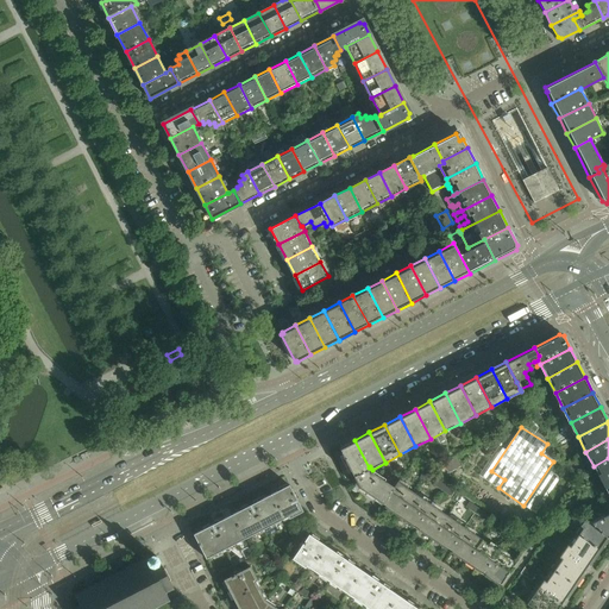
[(355,440),(340,447),(341,449),(340,450),(355,478),(368,472),(369,468),(355,440)]
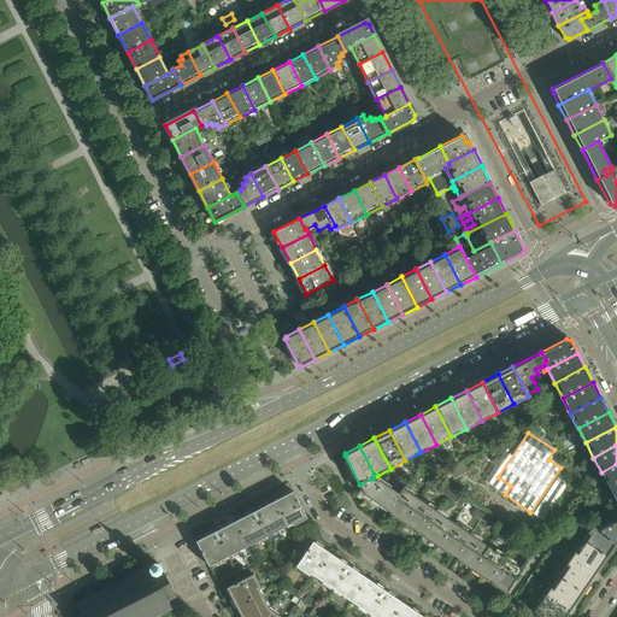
[(447,483),(468,472),(462,463),(439,475),(441,479),(447,483)]
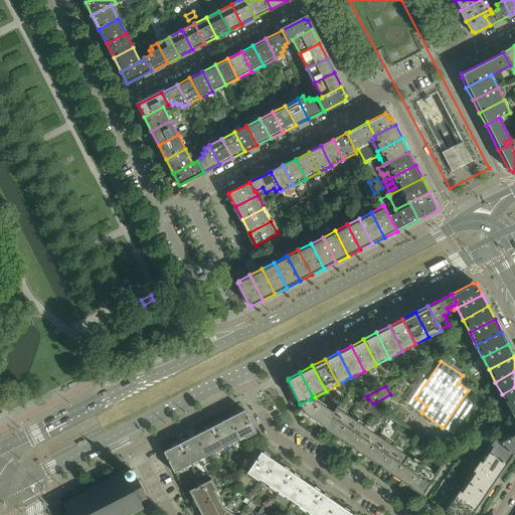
[(514,387),(502,394),(508,407),(514,403),(514,387)]
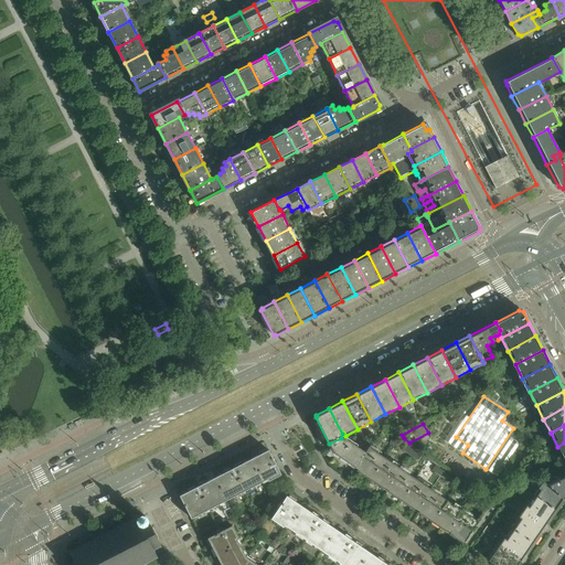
[(343,441),(341,438),(329,444),(333,452),(355,468),(364,455),(345,441),(343,441)]
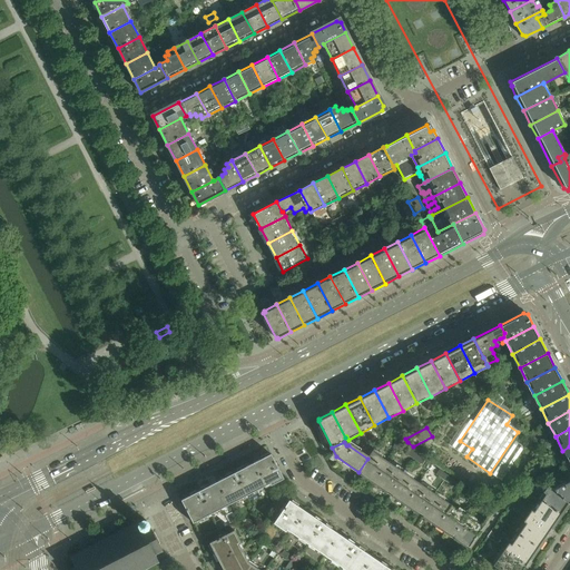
[(416,454),(409,449),(405,453),(414,459),(416,454)]
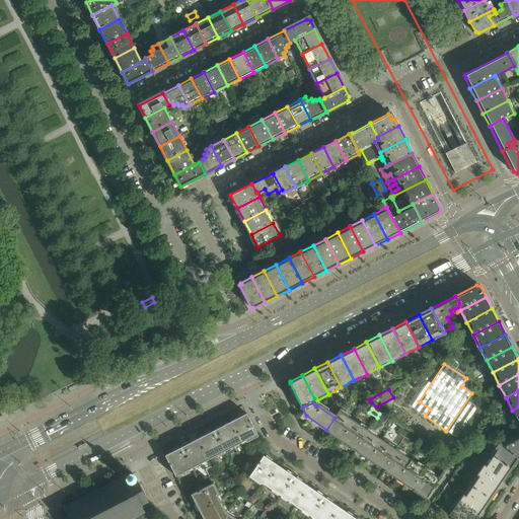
[(339,412),(335,418),(326,430),(334,435),(332,436),(340,440),(353,421),(339,412)]
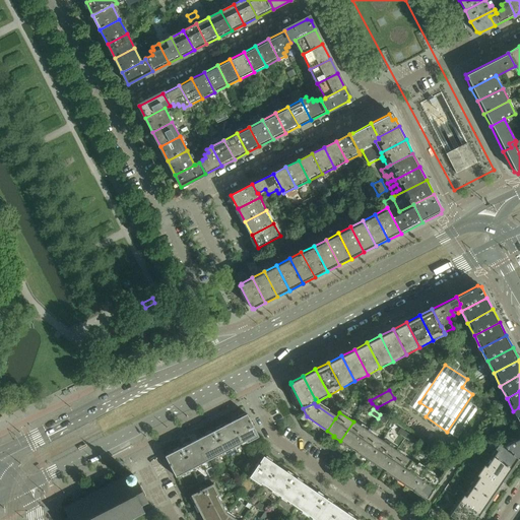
[(259,437),(247,414),(231,423),(241,444),(246,441),(247,443),(259,437)]
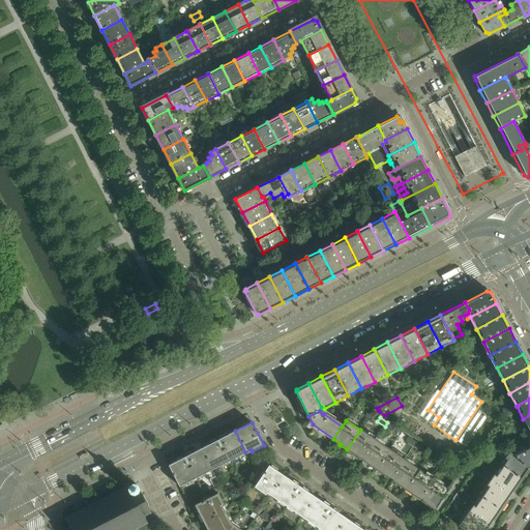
[(395,428),(387,422),(385,427),(392,432),(395,428)]
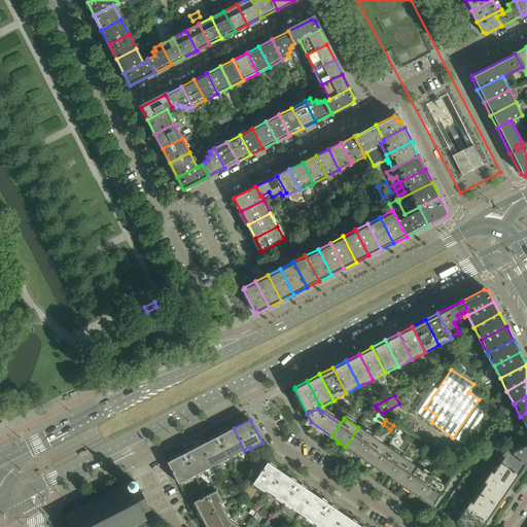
[(358,427),(345,447),(352,452),(353,451),(361,456),(374,437),(358,427)]
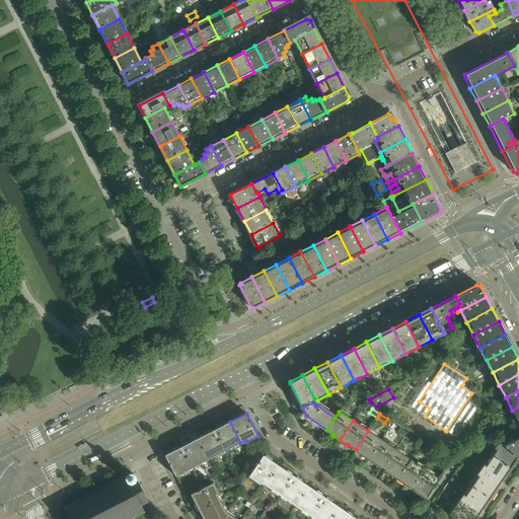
[(230,422),(212,432),(198,439),(209,459),(240,443),(230,422)]
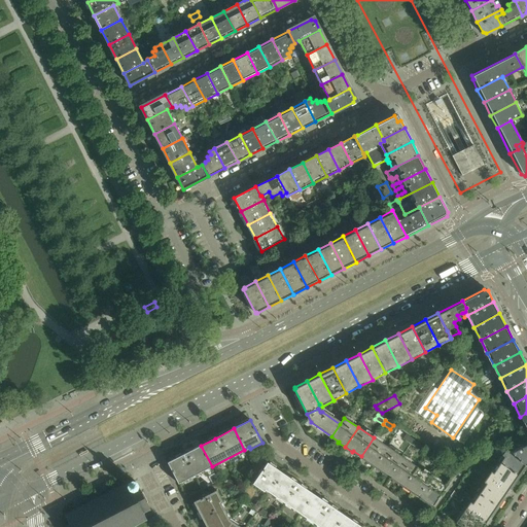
[(414,440),(407,434),(403,438),(411,444),(414,440)]
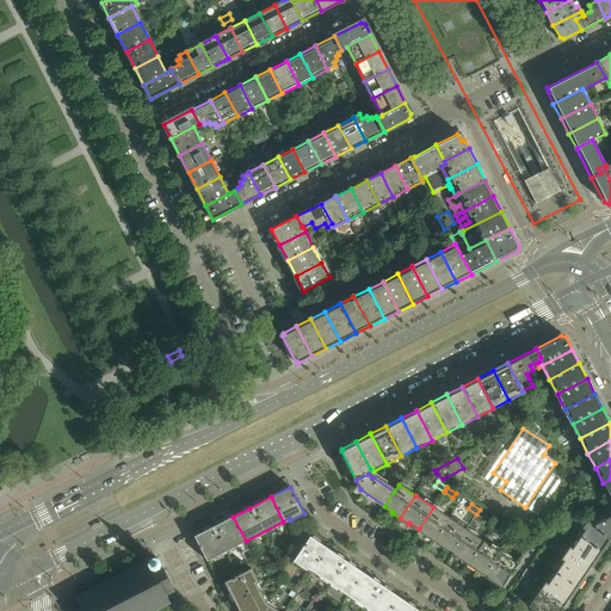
[(433,507),(419,529),(426,535),(426,536),(434,542),(450,518),(433,507)]
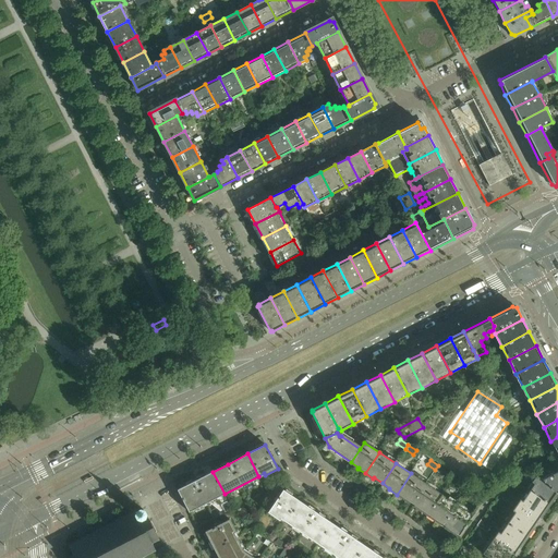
[(447,471),(438,465),(435,470),(444,475),(447,471)]
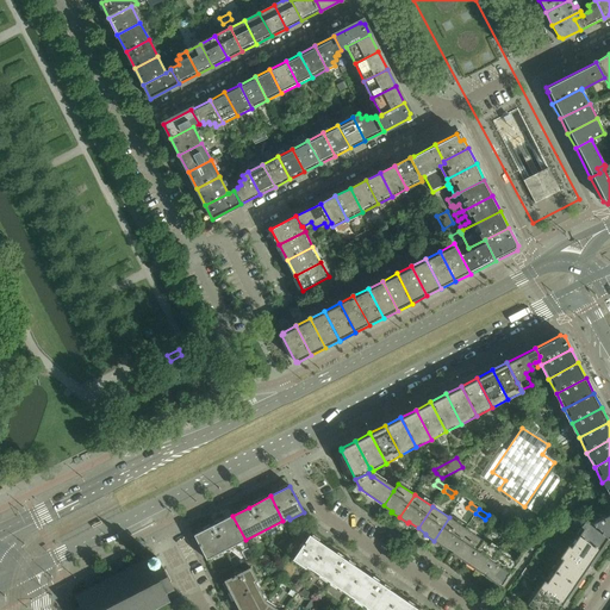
[(609,536),(609,514),(593,523),(608,537),(609,536)]
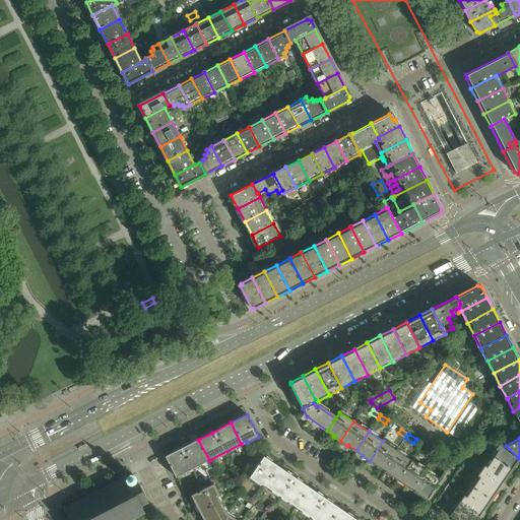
[(198,440),(180,449),(166,456),(176,477),(209,460),(198,440)]
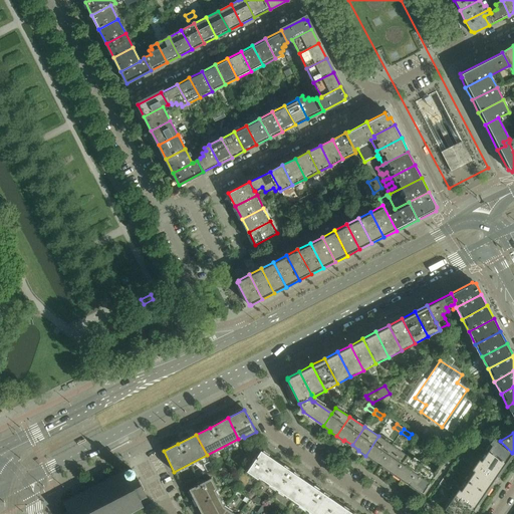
[(378,436),(365,456),(371,460),(372,459),(379,464),(393,446),(378,436)]
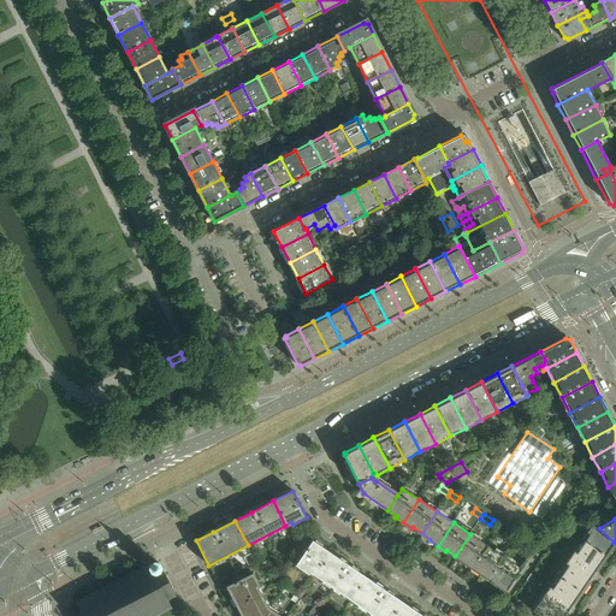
[(614,543),(599,528),(593,523),(588,531),(591,532),(585,542),(606,557),(612,549),(611,548),(614,543)]
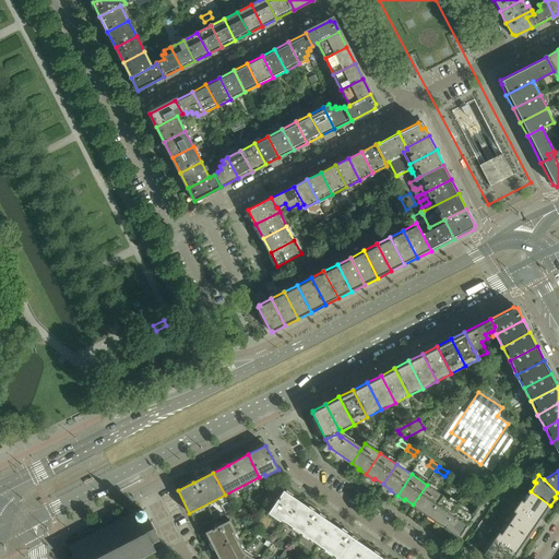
[(470,488),(462,483),(459,487),(467,492),(470,488)]
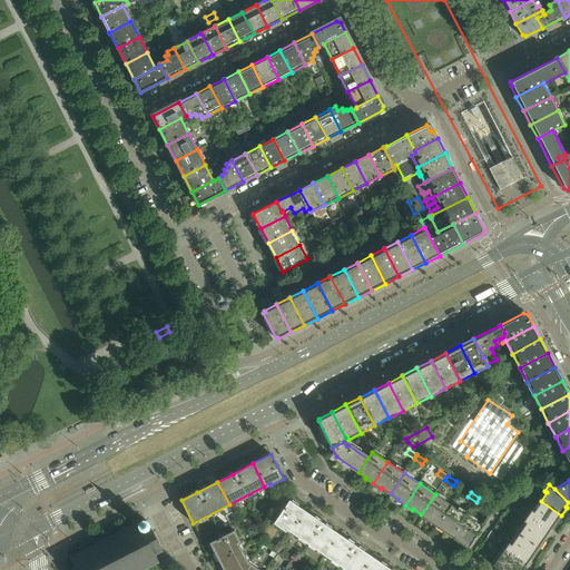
[(435,494),(421,514),(429,520),(429,521),(436,527),(451,505),(435,494)]
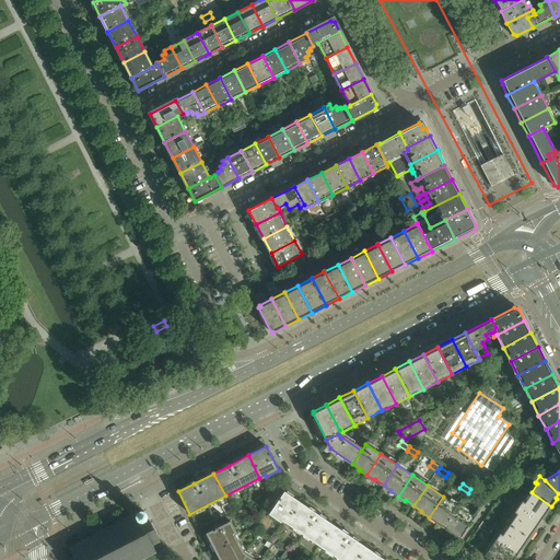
[(479,494),(470,489),(468,493),(476,499),(479,494)]
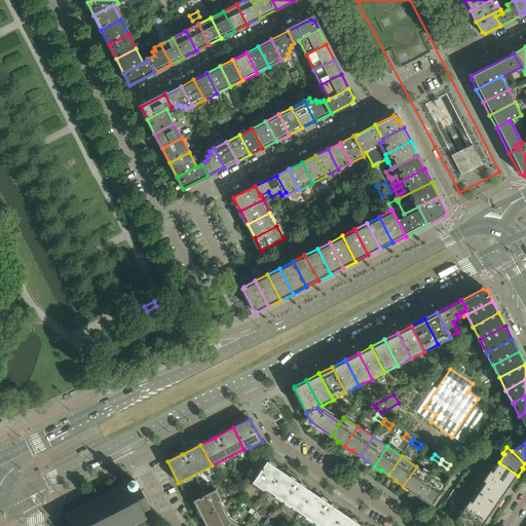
[(283,473),(268,462),(267,461),(253,483),(264,491),(265,489),(269,492),(283,473)]
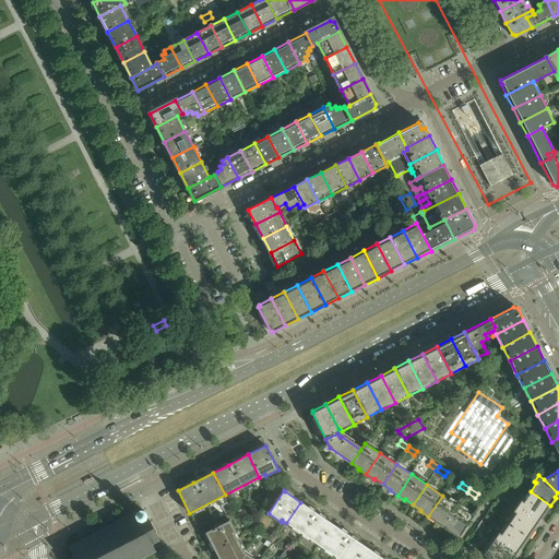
[(550,506),(531,491),(524,501),(522,499),(518,506),(538,521),(545,512),(546,512),(550,506)]
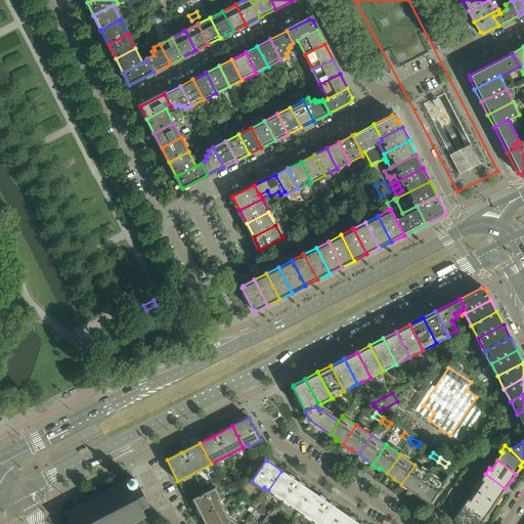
[(415,465),(401,484),(407,488),(408,487),(417,492),(429,474),(415,465)]
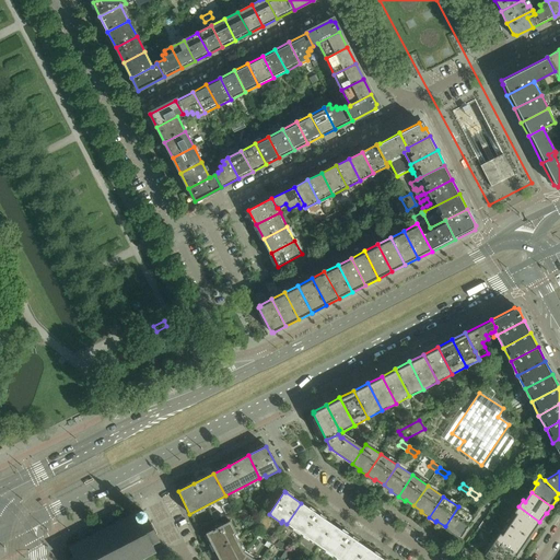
[(334,525),(315,513),(301,503),(287,524),(319,546),(334,525)]
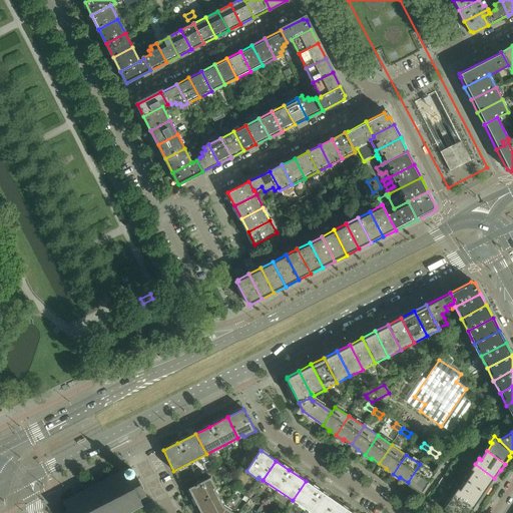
[(420,464),(408,482),(415,487),(414,488),(420,492),(421,491),(422,492),(434,474),(420,464)]
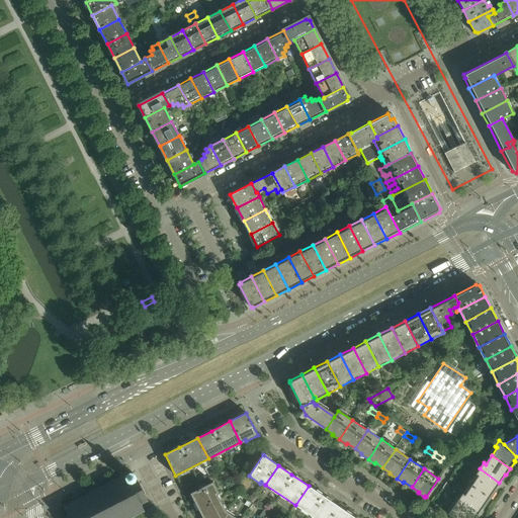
[(499,483),(480,468),(476,475),(478,476),(471,486),(490,498),(495,492),(493,491),(499,483)]
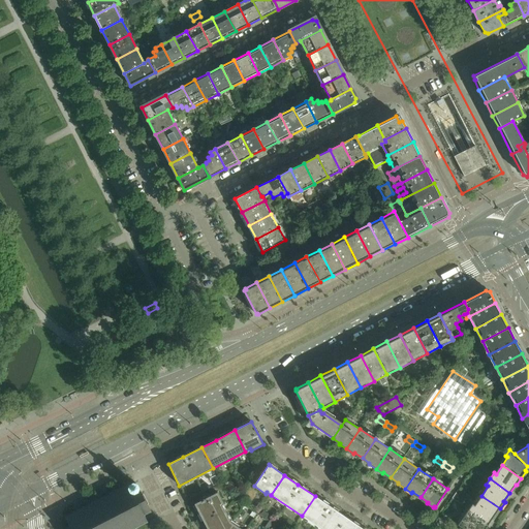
[(135,528),(139,528),(138,527),(147,523),(147,524),(148,523),(144,516),(150,512),(151,512),(138,488),(137,488),(134,483),(129,486),(128,484),(127,485),(127,486),(120,490),(119,489),(110,493),(110,494),(101,498),(101,497),(91,502),(92,503),(84,507),(83,506),(83,507),(83,508),(74,512),(74,511),(73,511),(73,512),(66,517),(65,516),(64,517),(69,526),(65,528),(64,528),(135,528)]
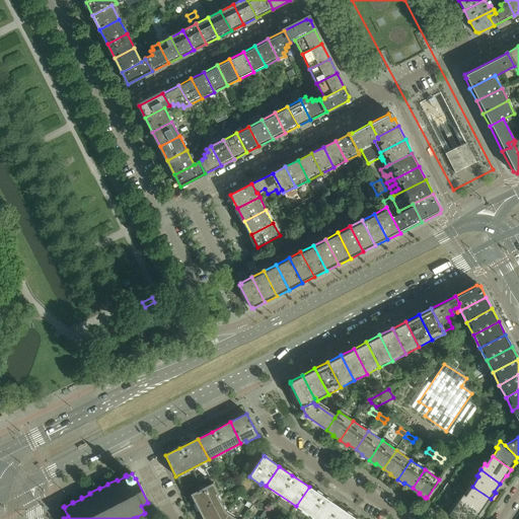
[(201,473),(197,475),(201,483),(205,480),(201,473)]
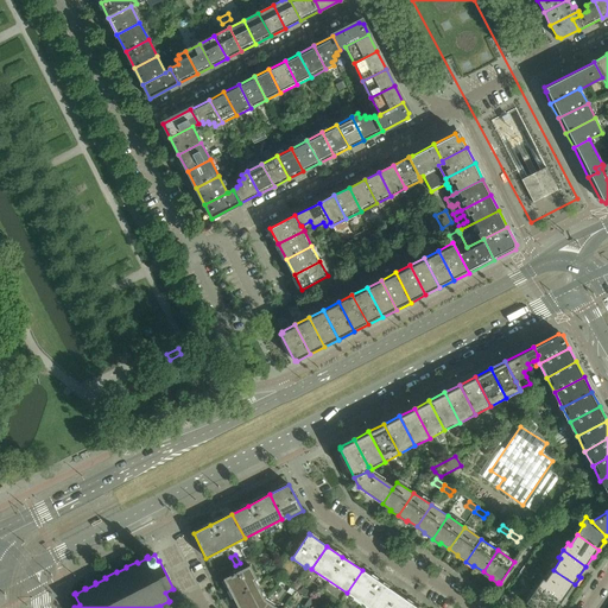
[(223,580),(225,581),(238,607),(277,607),(265,600),(255,581),(257,580),(249,565),(223,580)]
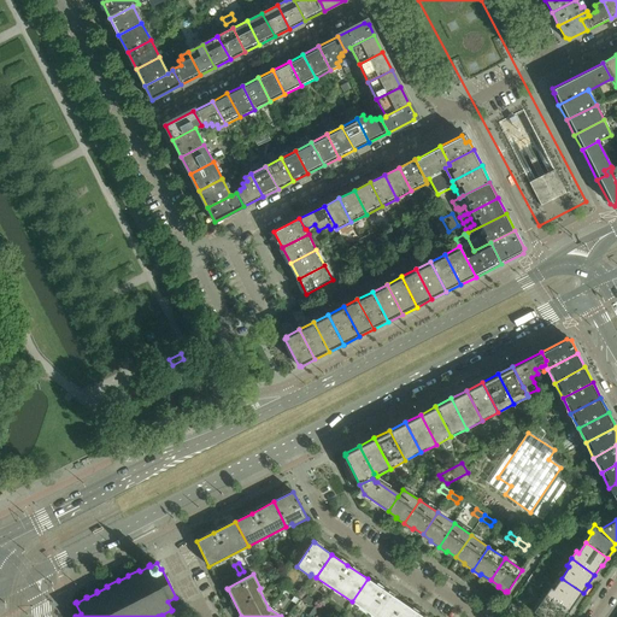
[(393,616),(404,603),(383,589),(368,579),(352,601),(374,616),(393,616)]
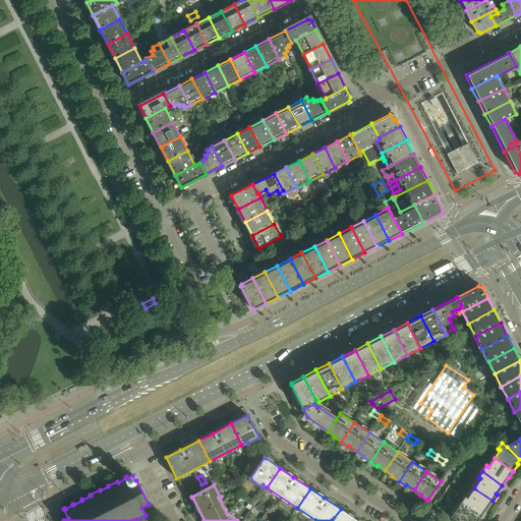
[(487,508),(493,501),(474,488),(467,499),(465,497),(461,502),(481,515),(486,507),(487,508)]
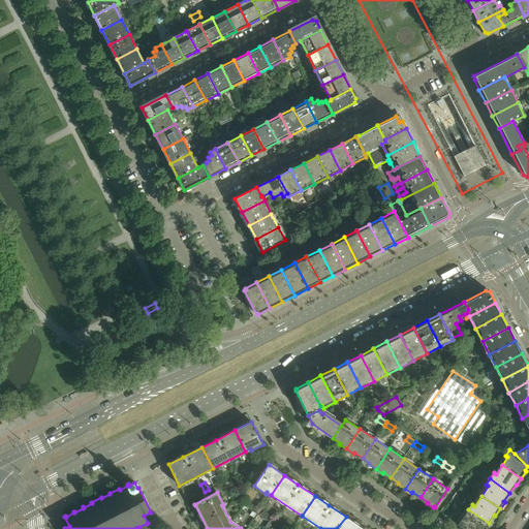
[(484,528),(489,523),(468,509),(458,525),(463,528),(484,528)]
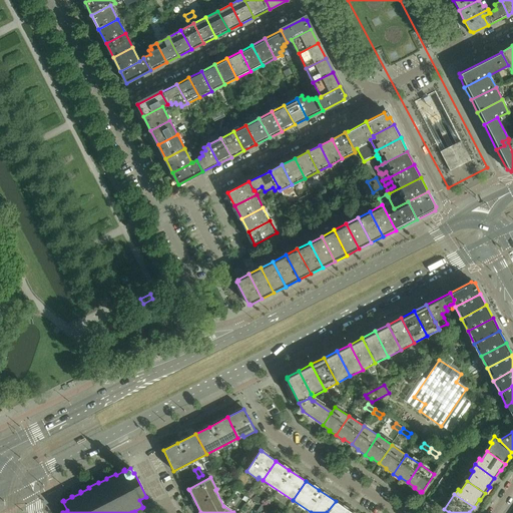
[(352,512),(348,510),(336,501),(327,512),(352,512)]
